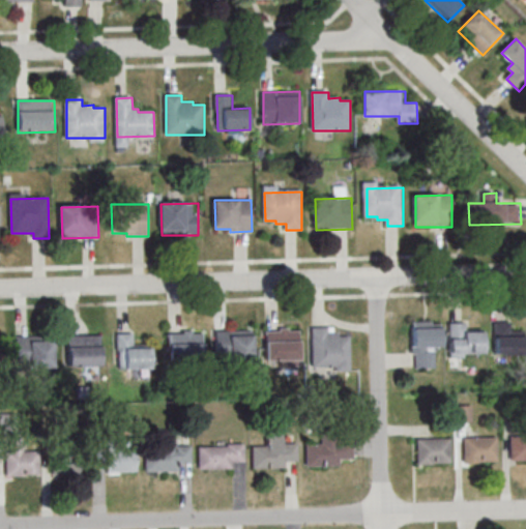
[(413,322),(429,322),(429,328),(443,328),(444,355),(413,356),(413,322)]
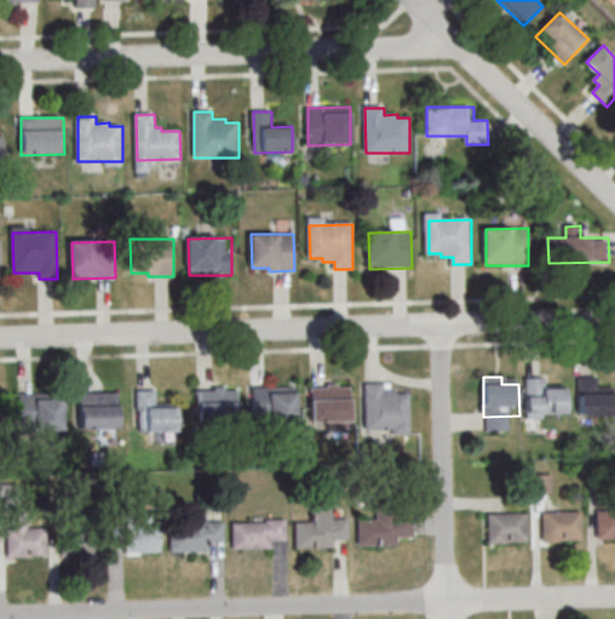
[(579,378),(598,378),(598,385),(614,385),(614,417),(580,418),(579,378)]
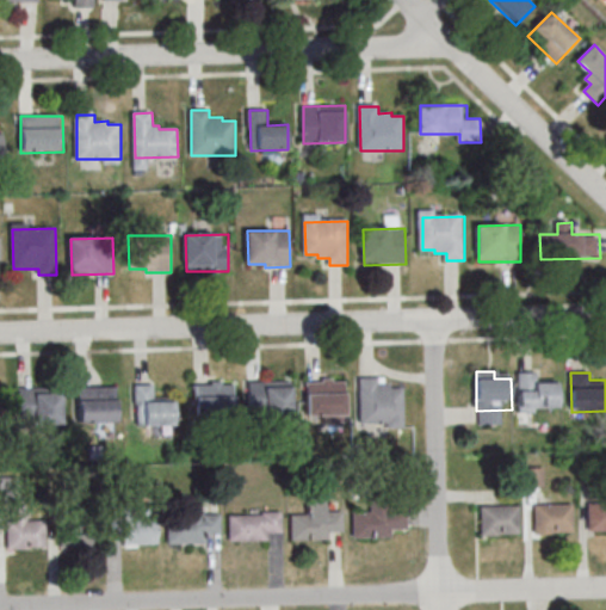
[(520,412),(560,412),(560,375),(520,375),(520,412)]
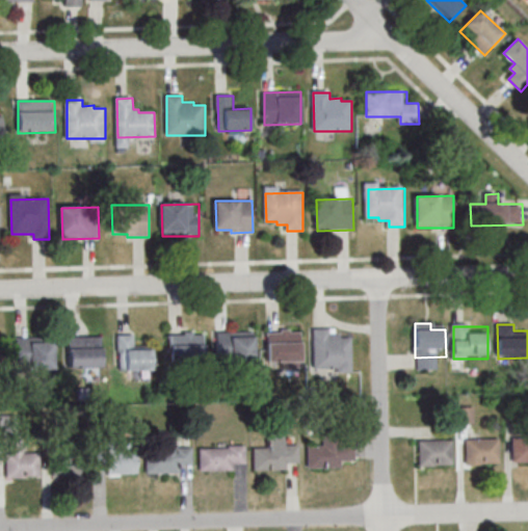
[(342,329),(316,329),(316,373),(353,373),(353,340),(342,340),(342,329)]
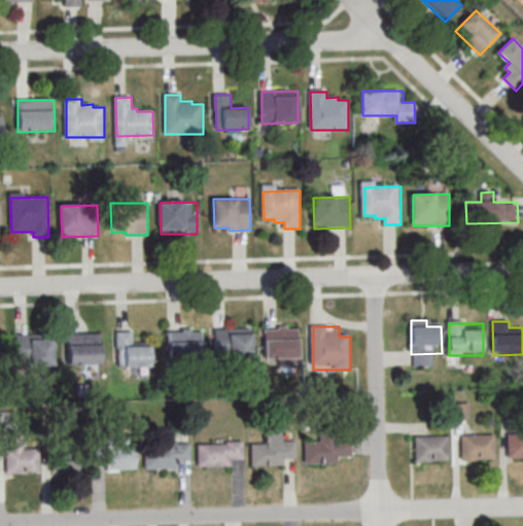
[(300,363),(300,327),(266,327),(266,363),(300,363)]
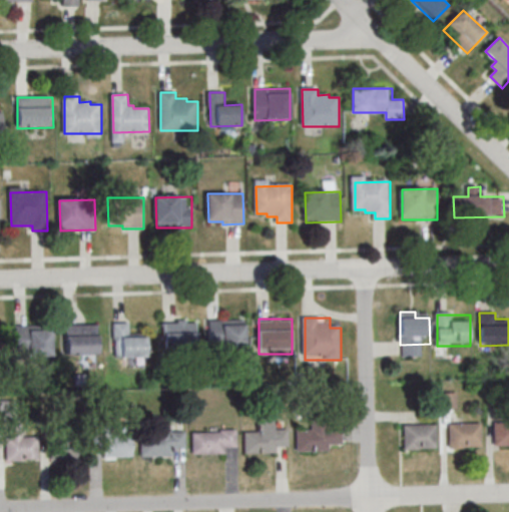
[(211,321),(211,351),(247,351),(247,321),(211,321)]
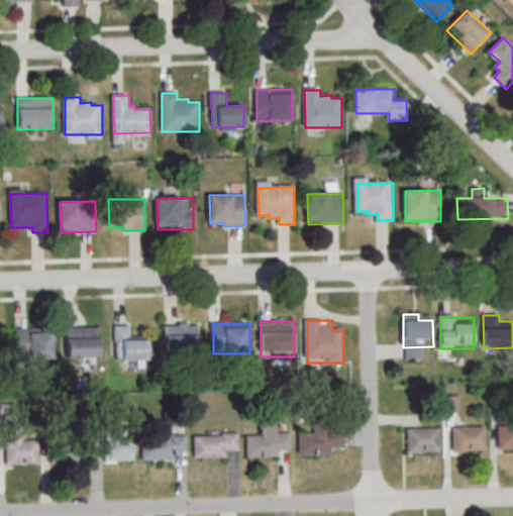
[(201,324),(166,324),(166,349),(201,349),(201,324)]
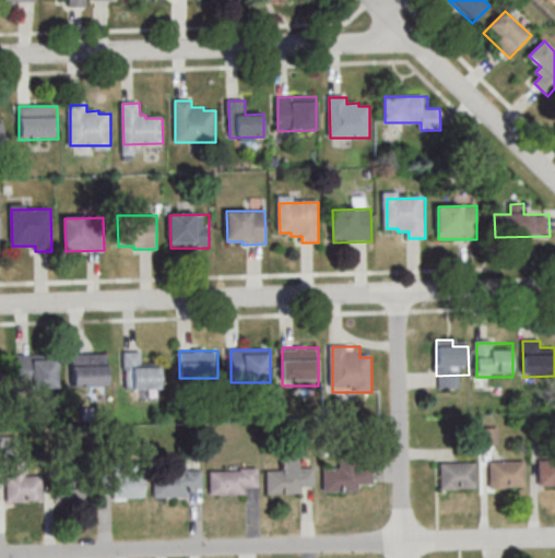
[(126,352),(126,391),(164,391),(164,365),(146,365),(146,352),(126,352)]
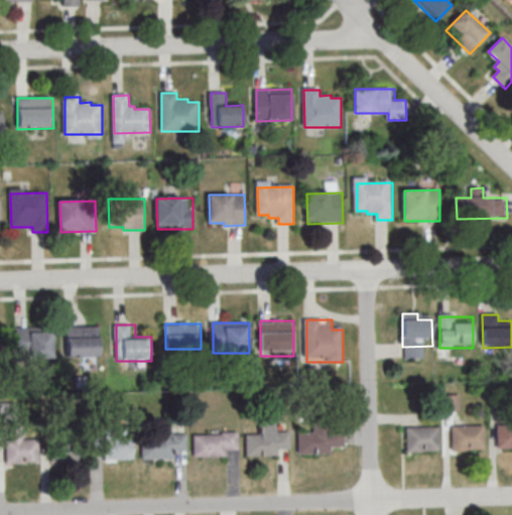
[(102,357),(102,328),(69,328),(69,357),(102,357)]
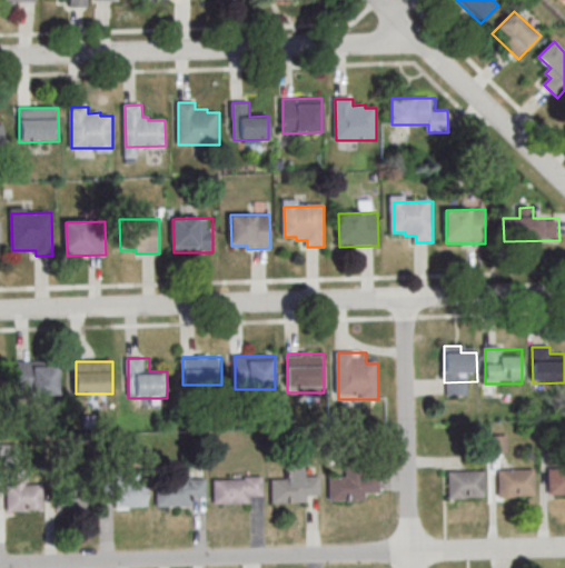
[(21,396),(60,396),(60,362),(21,362),(21,396)]
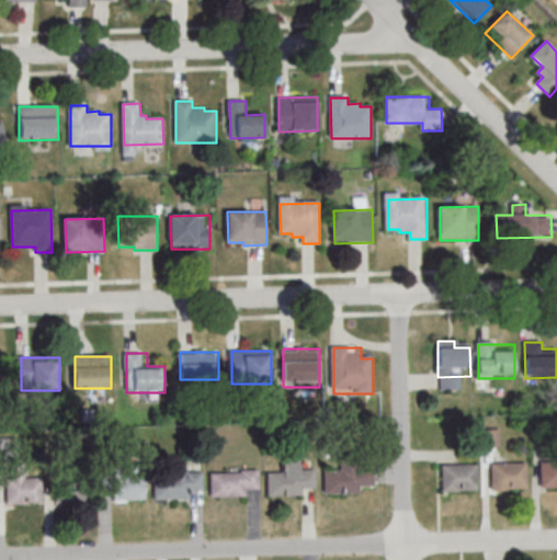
[(492,465),(492,489),(529,488),(527,464),(492,465)]
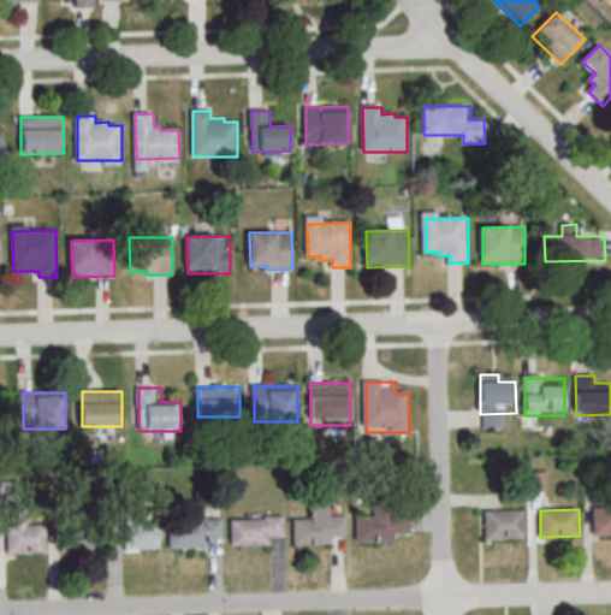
[(610,509),(594,510),(595,537),(610,536),(610,509)]
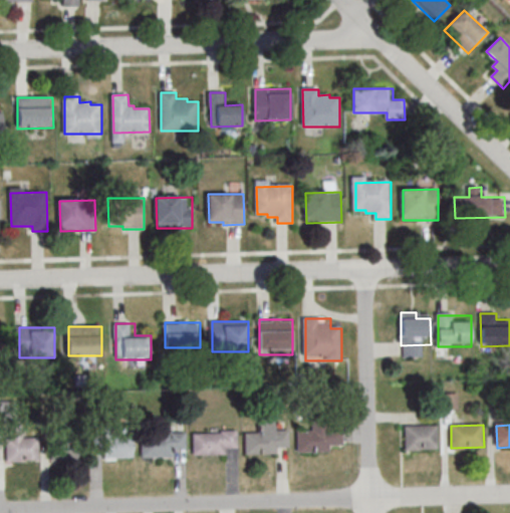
[(406,428),(406,450),(439,449),(438,427),(406,428)]
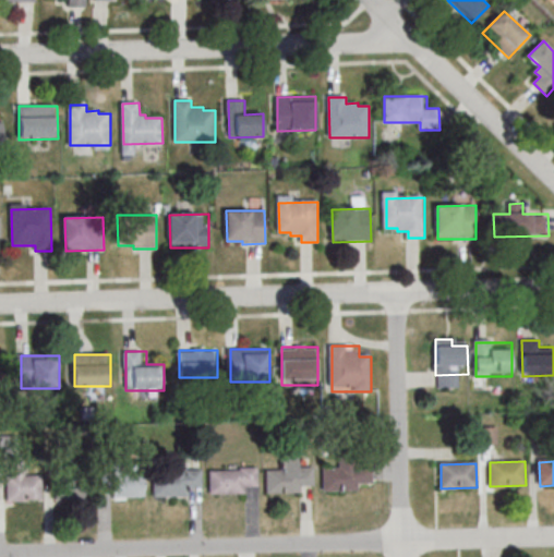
[(323,468),(324,492),(359,491),(359,484),(373,484),(372,467),(323,468)]
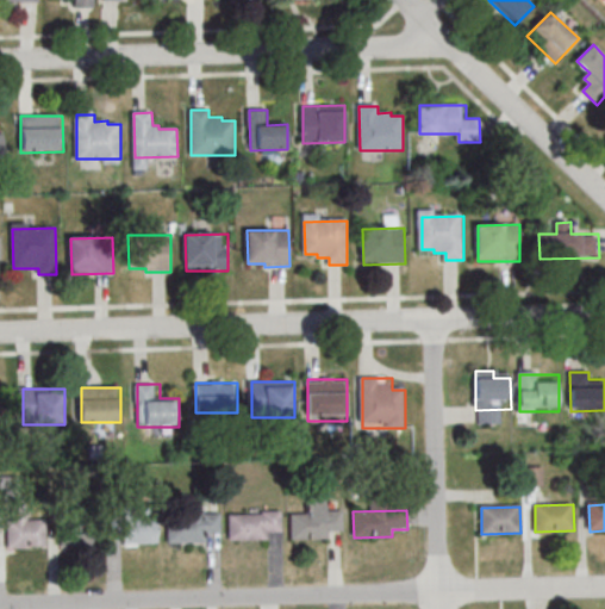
[(292,514),(292,540),(331,539),(330,532),(345,532),(344,513),(292,514)]
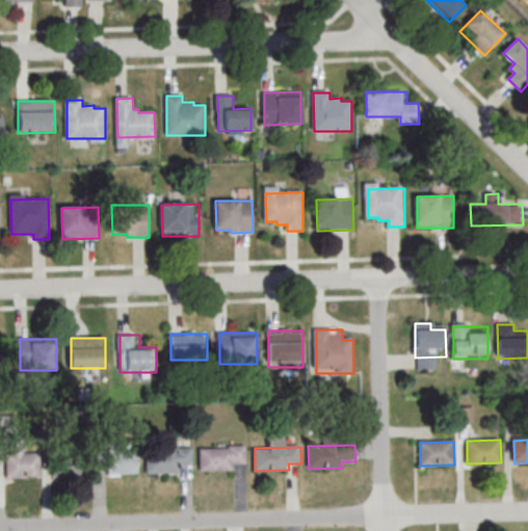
[(201,449),(201,472),(234,471),(234,465),(247,463),(246,448),(201,449)]
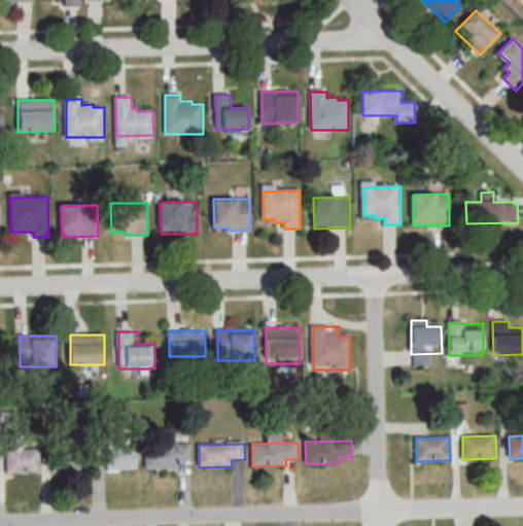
[(145,447),(146,469),(179,468),(179,462),(193,461),(192,445),(145,447)]
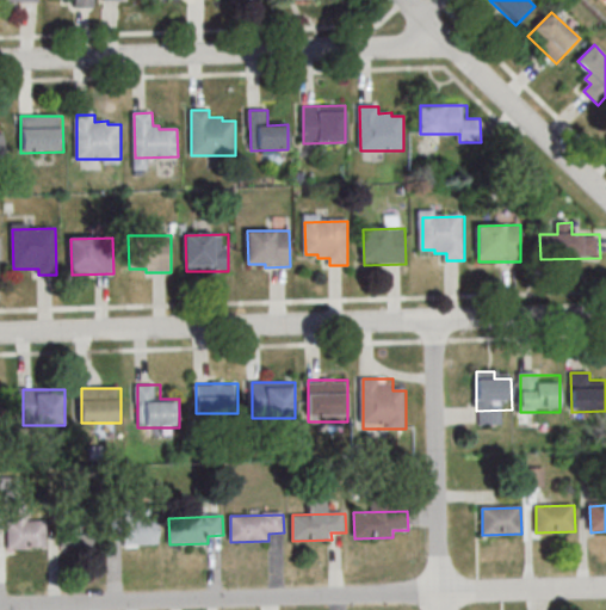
[(124,521),(125,546),(160,544),(160,519),(124,521)]
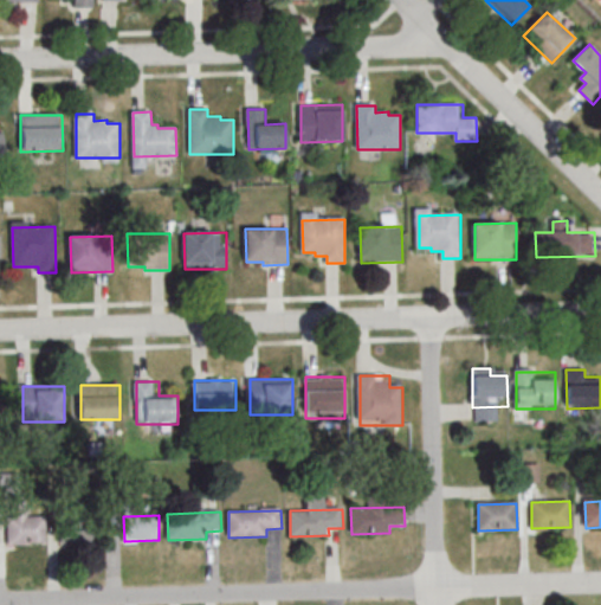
[(62,516),(62,542),(101,542),(99,516),(62,516)]
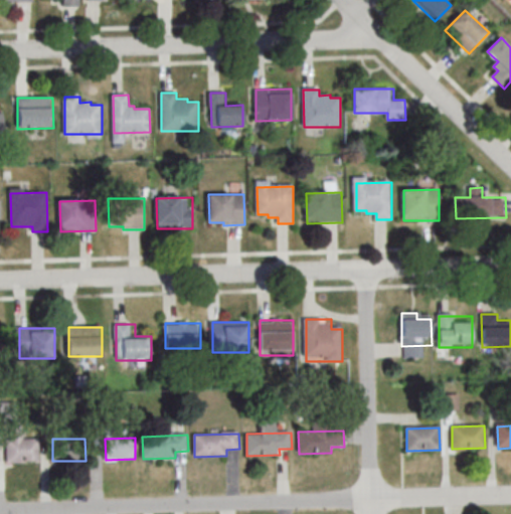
[(7,441),(7,462),(40,462),(39,440),(7,441)]
